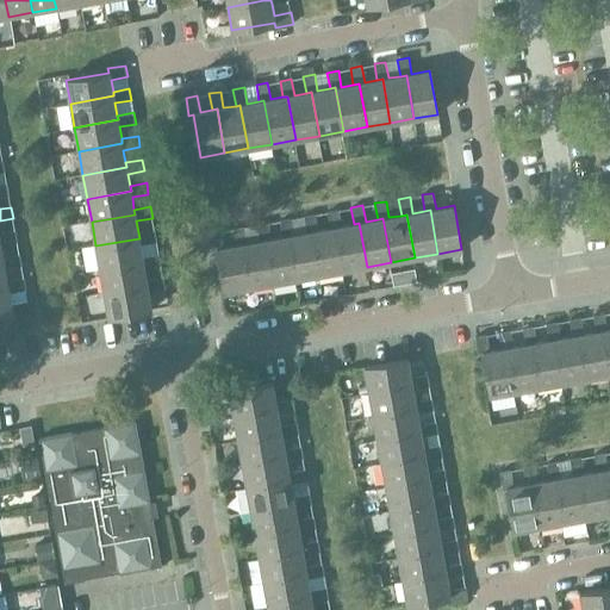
[(328,211),(330,228),(335,228),(343,271),(367,267),(359,223),(354,224),(342,226),(338,210),(328,211)]
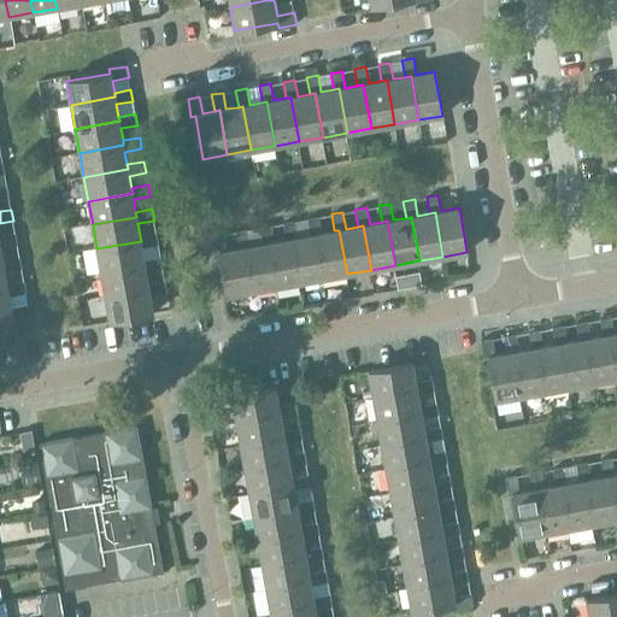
[(307,218),(311,235),(315,234),(323,278),(347,274),(339,230),(334,230),(322,233),(319,216),(307,218)]
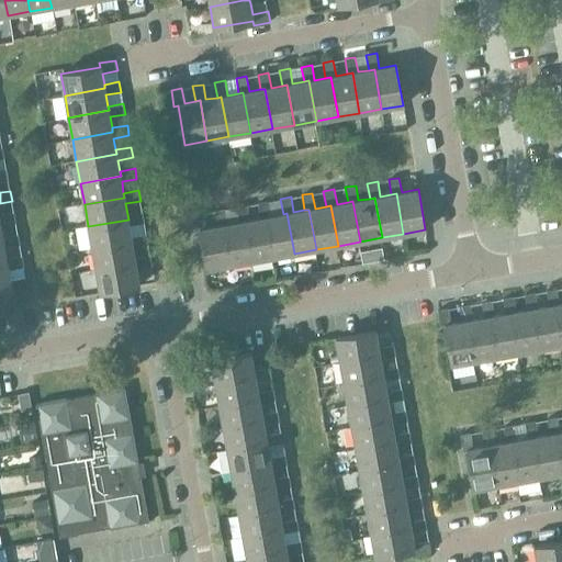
[(258,203),(261,217),(266,217),(272,257),(294,254),(287,213),(283,214),(271,216),(269,201),(258,203)]
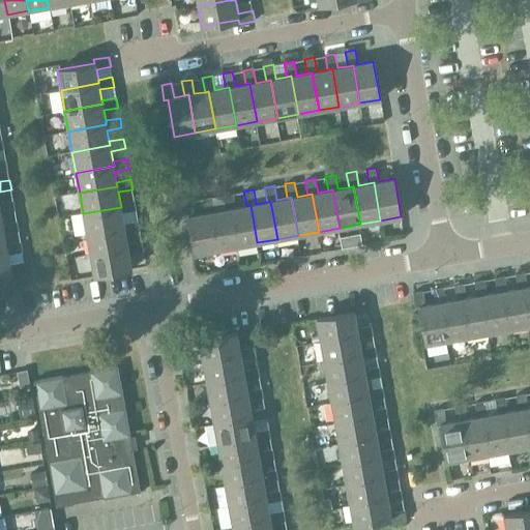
[(223,195),(226,209),(230,208),(236,246),(257,242),(251,205),(246,205),(235,207),(233,193),(223,195)]
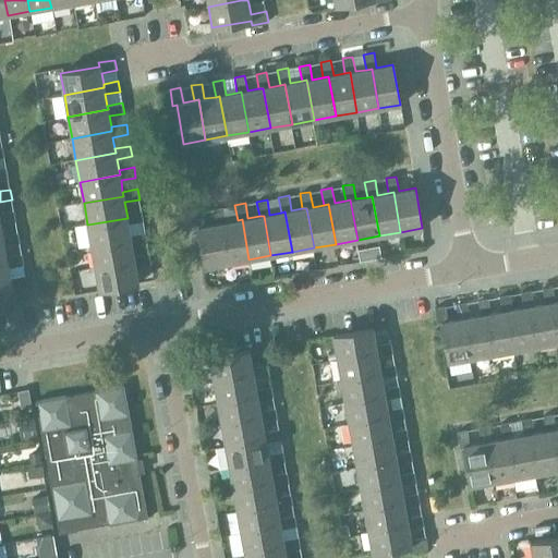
[(214,209),(216,223),(220,223),(227,263),(249,259),(242,219),(238,220),(227,222),(223,207),(214,209)]
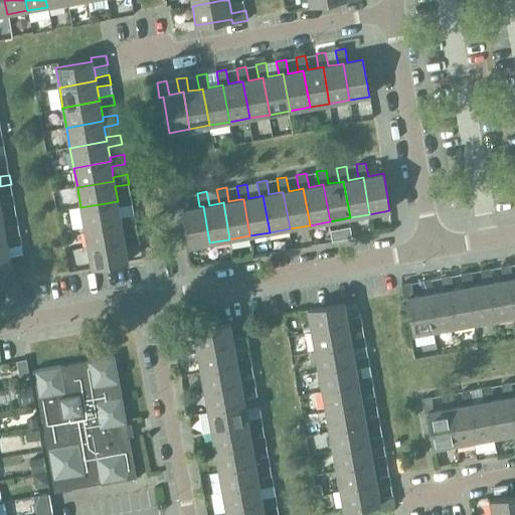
[(0,221),(4,221),(3,217),(1,206),(15,204),(13,194),(0,196),(0,221)]
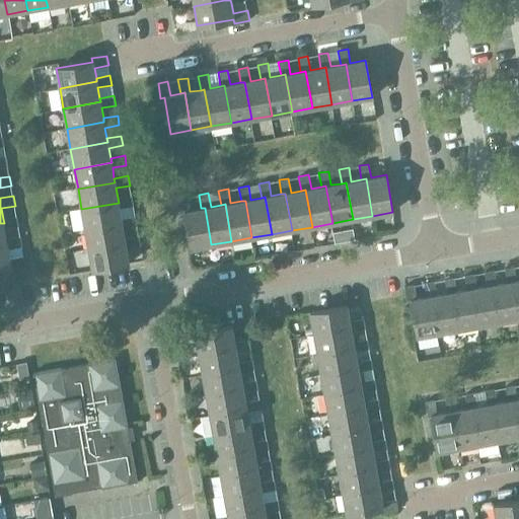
[(81,209),(85,229),(122,223),(122,218),(120,208),(133,206),(132,196),(118,198),(119,203),(81,209)]
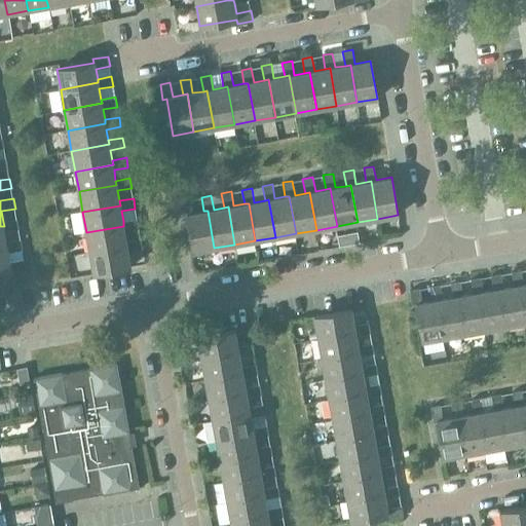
[(208,211),(203,211),(193,213),(190,199),(181,200),(184,216),(187,216),(193,252),(214,248),(208,211)]
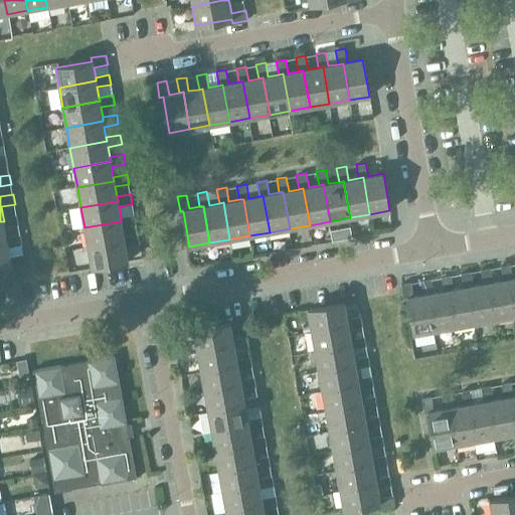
[(0,221),(0,242),(7,241),(6,237),(4,226),(18,224),(16,214),(3,217),(4,221),(0,221)]
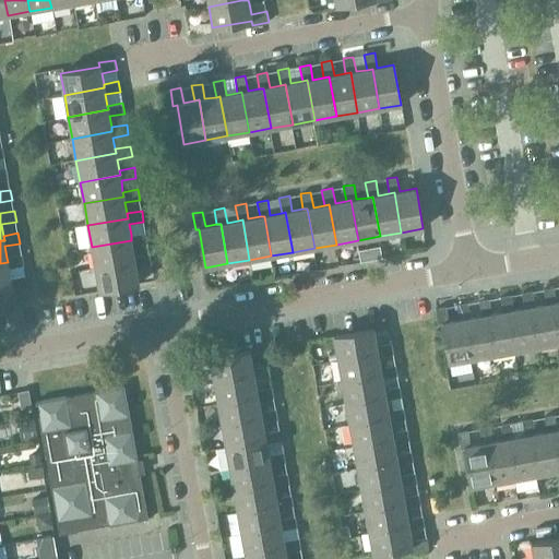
[(92,247),(95,269),(135,261),(134,257),(132,246),(147,242),(145,233),(131,235),(131,240),(92,247)]
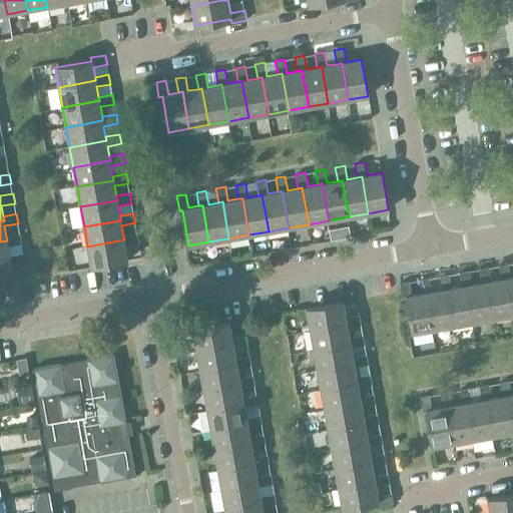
[(124,239),(87,246),(91,267),(128,260),(125,244),(139,242),(137,232),(123,235),(124,239)]
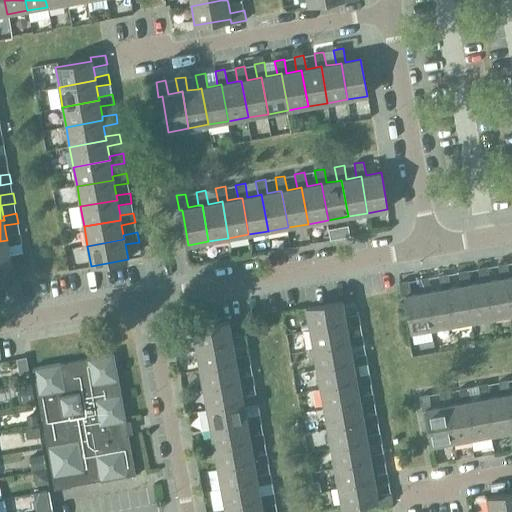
[(0,241),(0,261),(11,260),(10,255),(8,245),(22,242),(20,233),(6,236),(7,240),(0,241)]
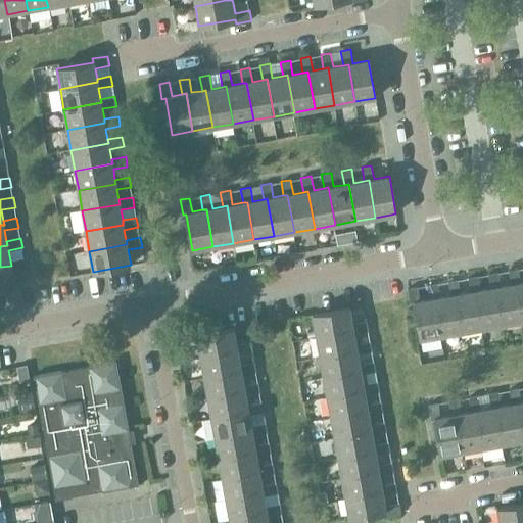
[(11,266),(0,267),(0,288),(15,286),(12,271),(26,268),(25,258),(10,260),(11,266)]
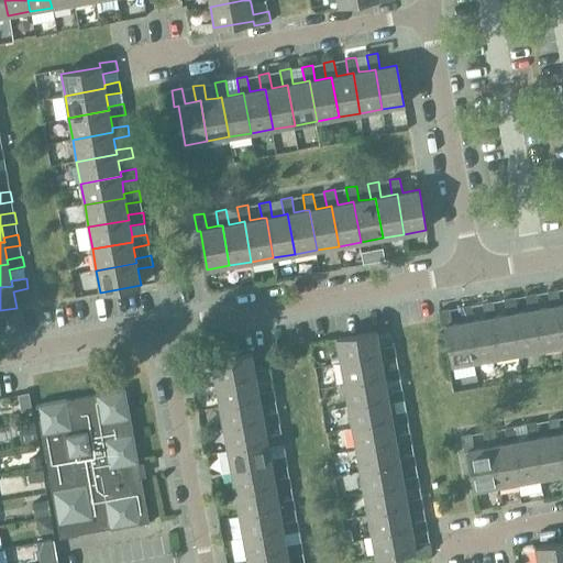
[(548,291),(550,306),(554,305),(562,345),(562,344),(562,304),(561,305),(558,289),(548,291)]
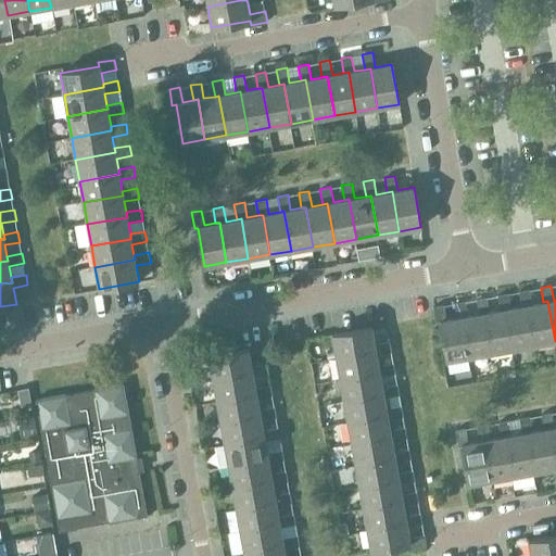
[(519,291),(521,306),(527,305),(533,345),(555,341),(547,301),(543,302),(532,304),(529,289),(519,291)]
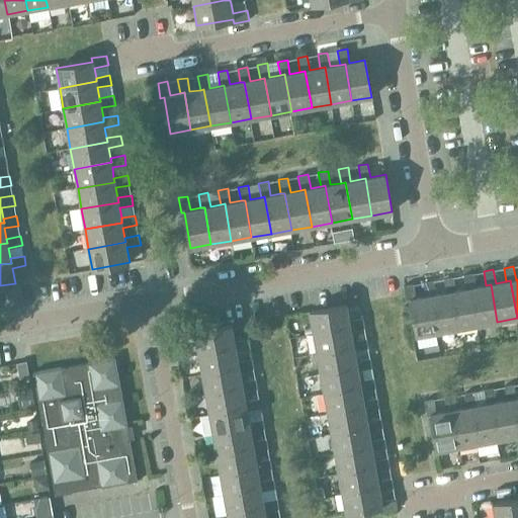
[(463,275),(466,288),(470,288),(477,325),(497,322),(491,284),(486,285),(476,287),(473,273),(463,275)]
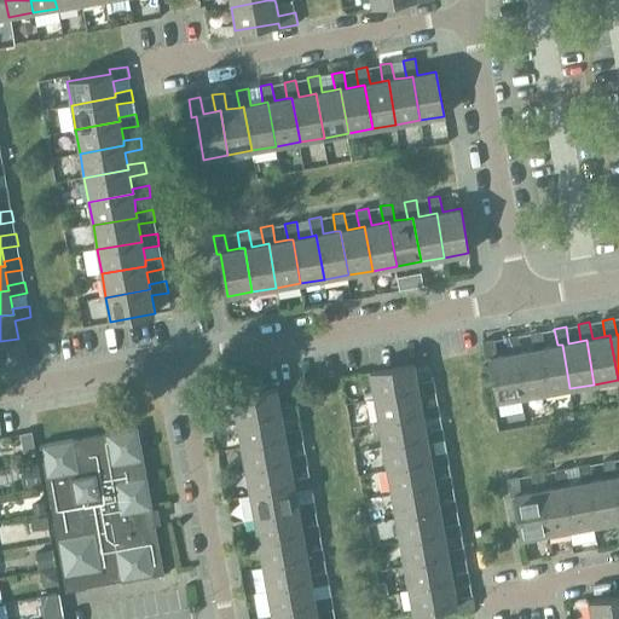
[(530,333),(533,350),(538,348),(545,393),(570,388),(562,345),(557,345),(544,347),(542,331),(530,333)]
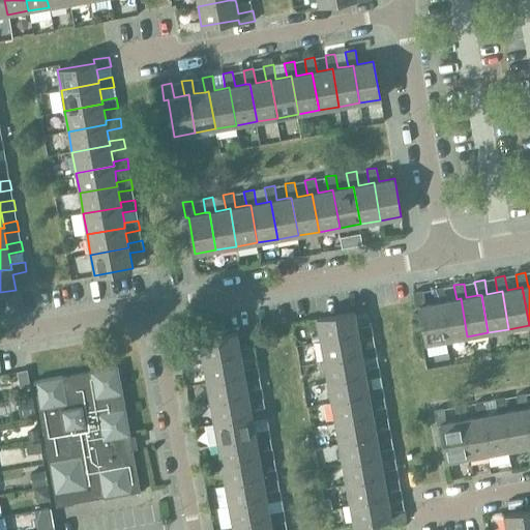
[(434,289),(436,302),(440,302),(446,340),(467,336),(461,298),(457,299),(446,301),(443,287),(434,289)]
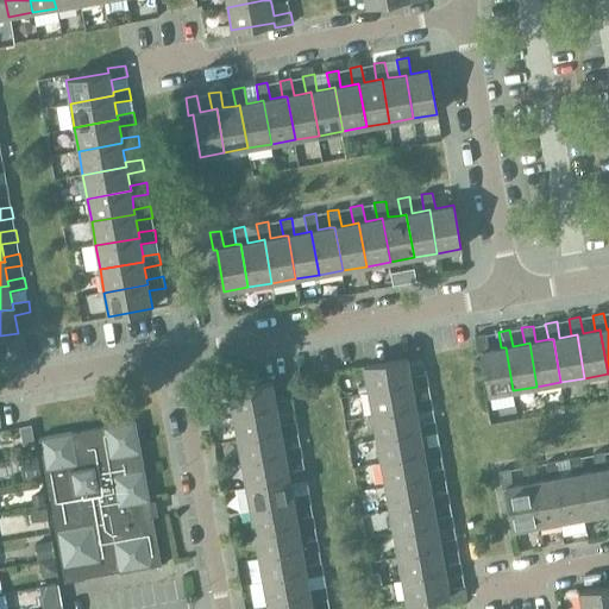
[(506,347),(501,347),(489,350),(485,334),(475,336),(478,353),(482,353),(490,395),(513,390),(506,347)]
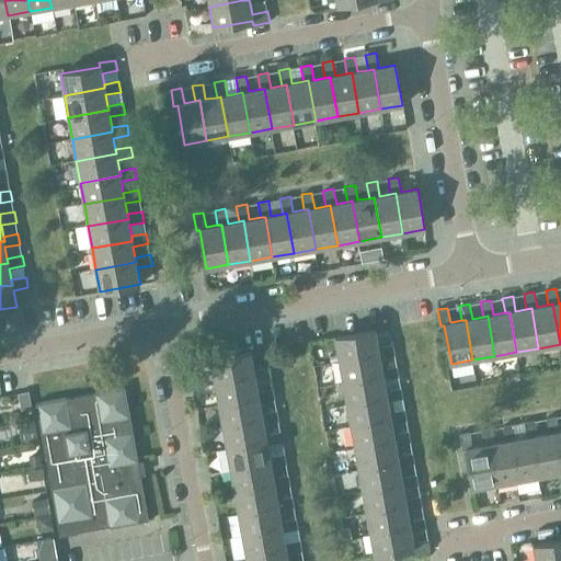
[(335,338),(339,359),(379,352),(380,357),(396,355),(393,344),(378,347),(376,330),(335,338)]
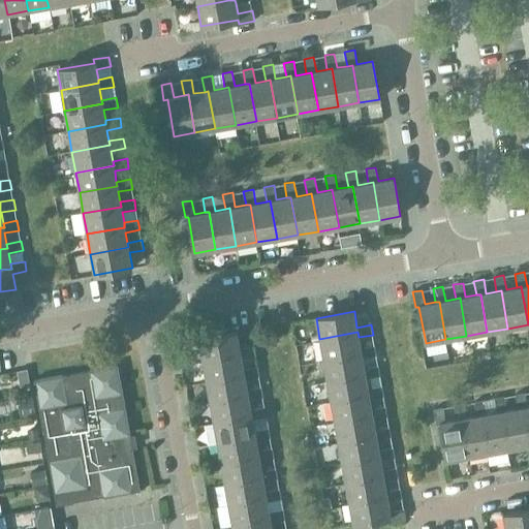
[(319,339),(323,360),(362,352),(362,358),(376,355),(374,345),(361,347),(359,337),(358,332),(319,339)]
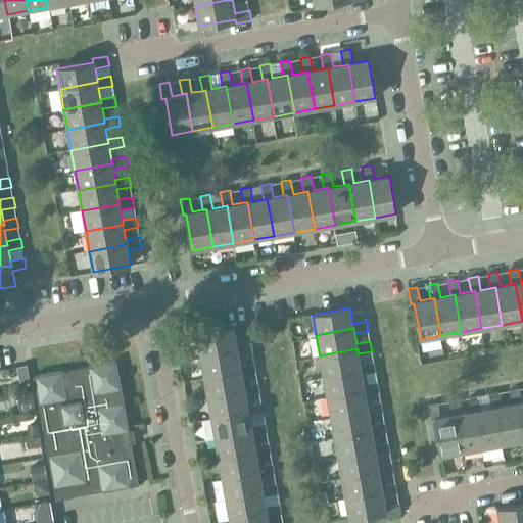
[(196,336),(200,355),(238,349),(238,354),(252,351),(250,342),(237,344),(234,329),(196,336)]
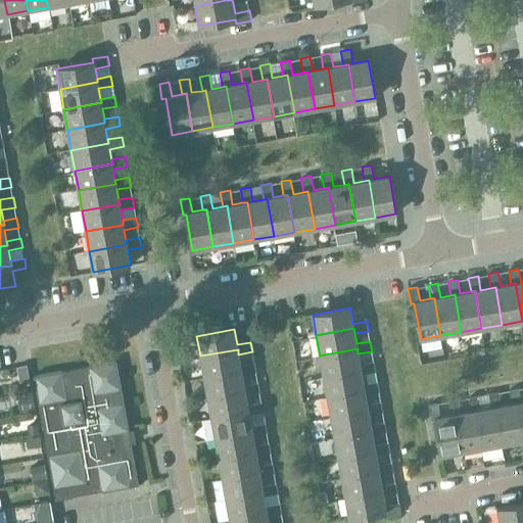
[(320,355),(323,376),(361,369),(362,374),(376,371),(374,362),(360,364),(358,353),(358,348),(320,355)]
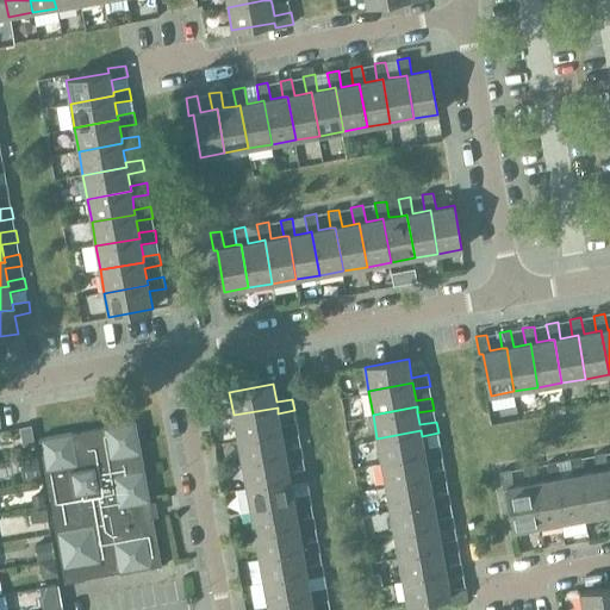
[(234,415),(237,439),(281,431),(282,436),(299,434),(297,422),(280,425),(278,414),(278,408),(234,415)]
